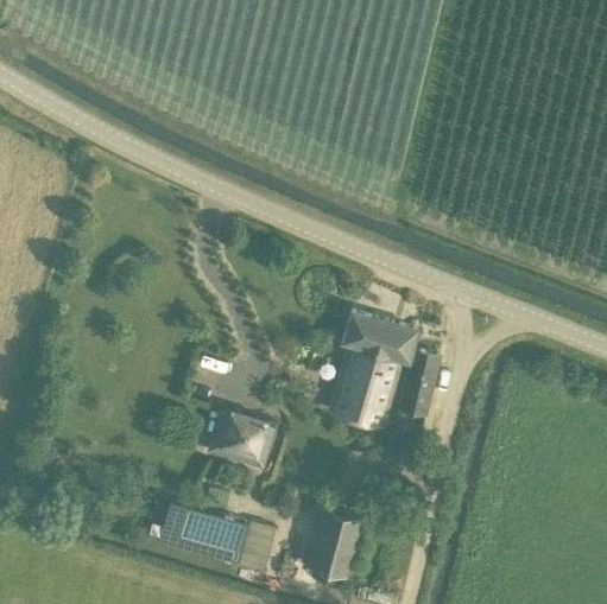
[(428,414),(441,355),(410,348),(415,328),(349,313),(342,344),(348,345),(333,414),(387,426),(403,358),(409,360),(409,357),(411,358),(400,408),(428,414)]
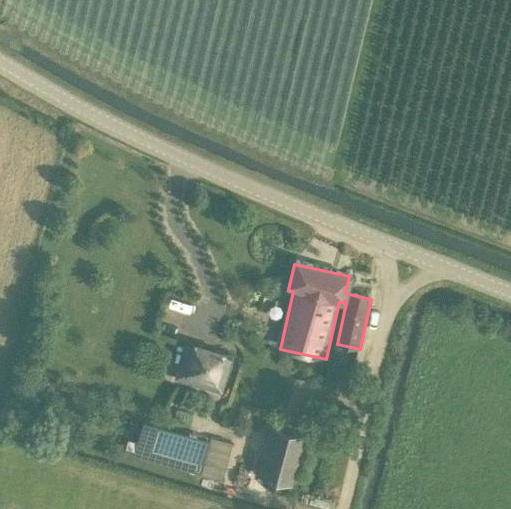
[(223,392),(232,358),(231,358),(187,345),(178,378),(177,379),(223,392)]
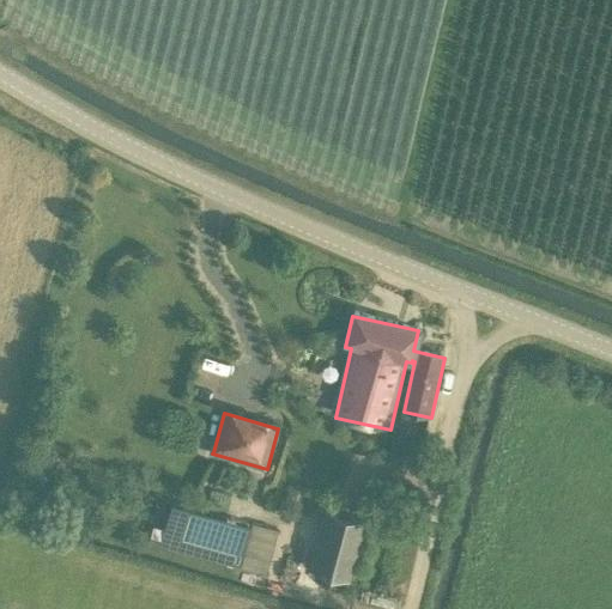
[(189,530),(217,537),(220,522),(194,515),(189,530)]
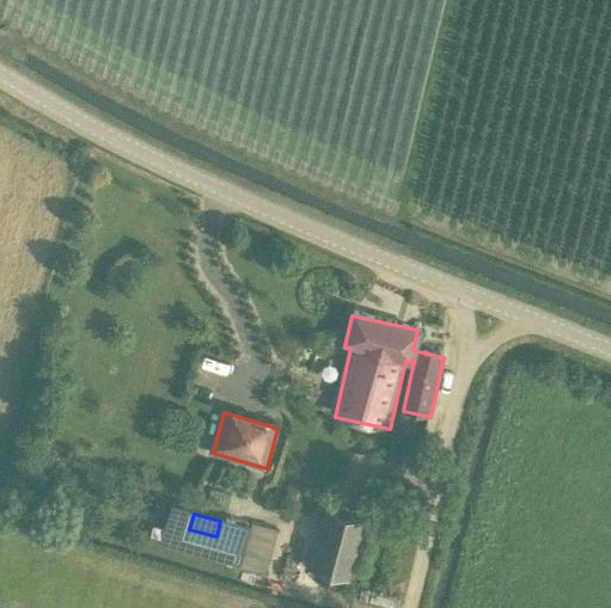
[(362,522),(324,514),(311,571),(350,581),(362,522)]
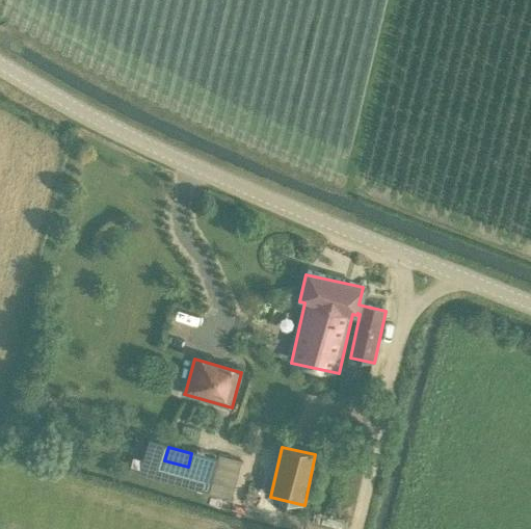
[(205,497),(204,499),(238,506),(247,468),(214,458),(214,461),(197,457),(188,493),(205,497)]
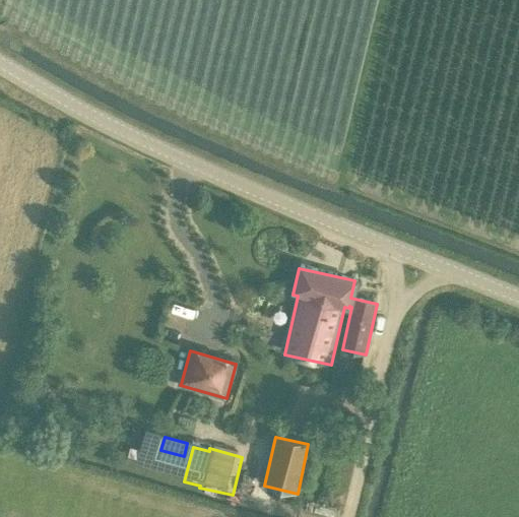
[(127,457),(137,460),(139,451),(130,448),(127,457)]
